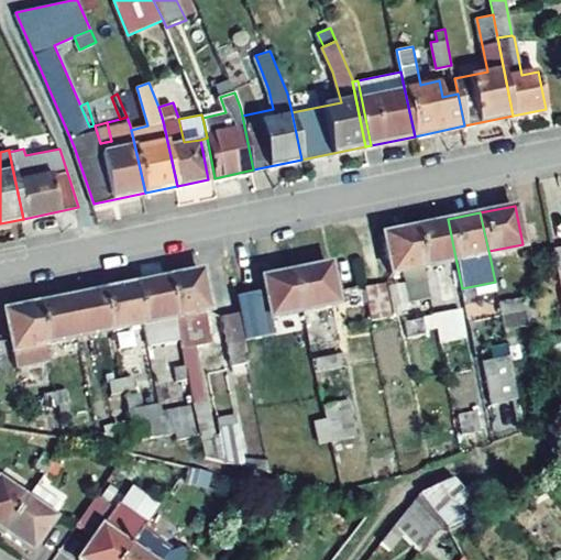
[(424,264),(455,257),(448,219),(416,226),(424,264)]
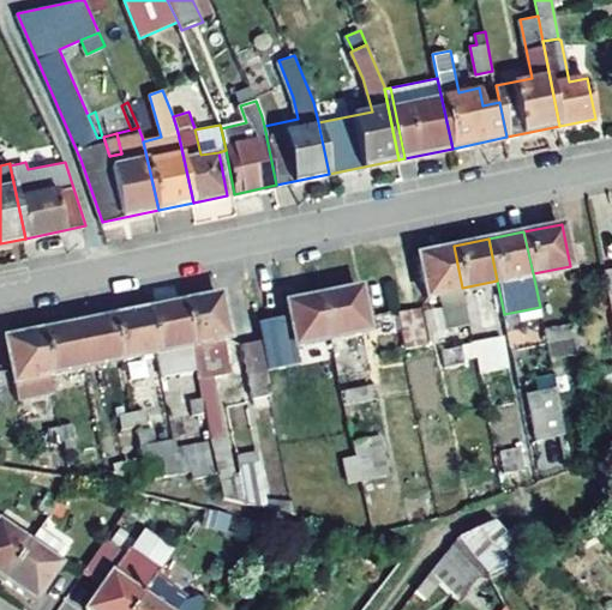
[(417,254),(425,296),(438,294),(445,327),(469,321),(462,288),(454,246),(417,254)]
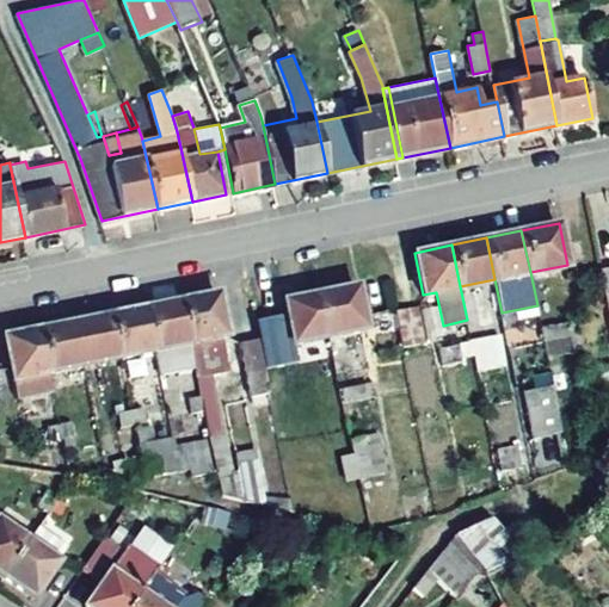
[(330,335),(367,328),(357,285),(321,293),(330,335)]
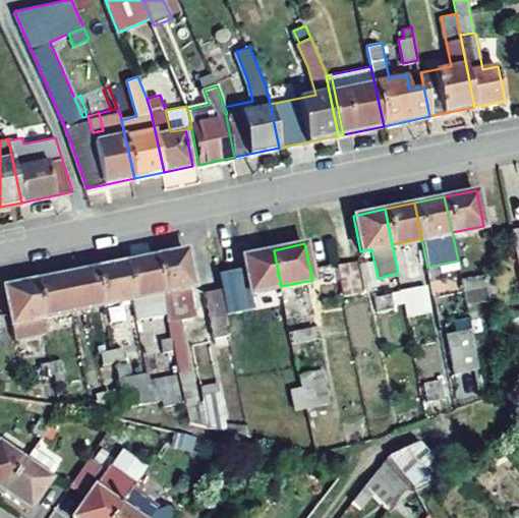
[(190,286),(192,285),(185,249),(155,255),(167,312),(172,336),(174,348),(179,373),(190,370),(179,320),(196,315),(190,286)]
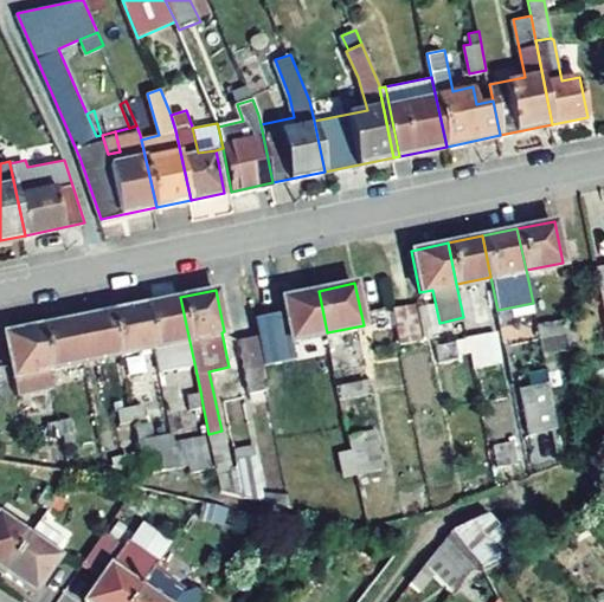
[(291,341),(327,332),(319,291),(282,298),(291,341)]
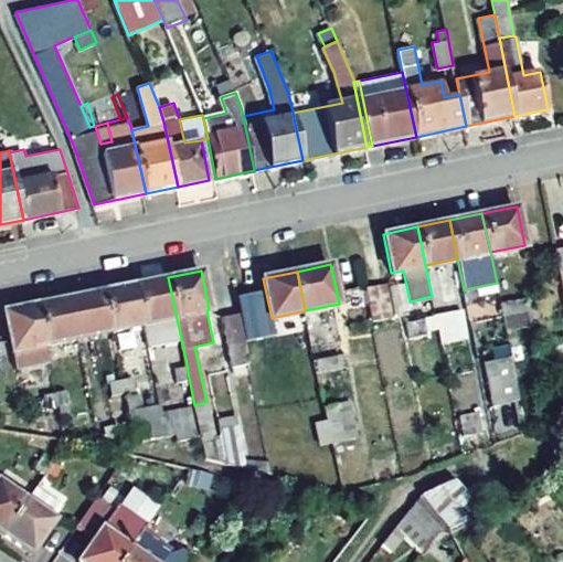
[(168,277),(136,284),(144,324),(148,346),(181,339),(168,277)]
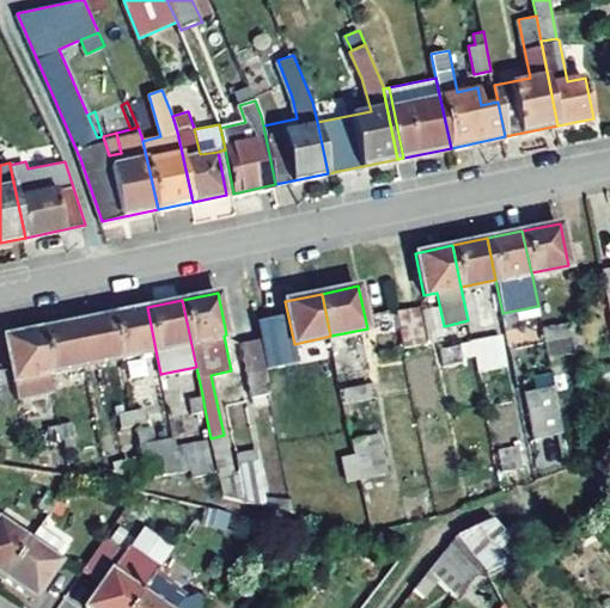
[(404,344),(426,341),(419,306),(397,309),(404,344)]
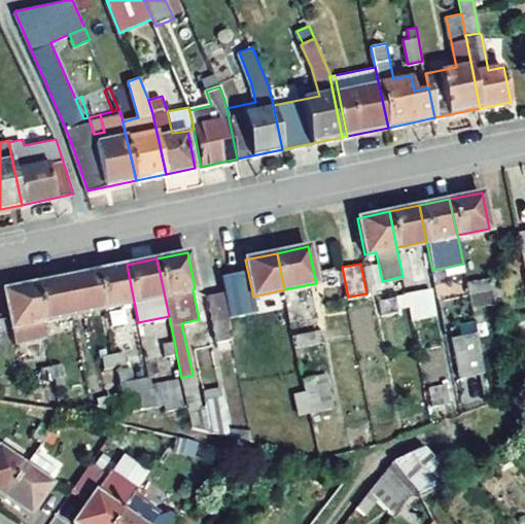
[(127,265),(96,272),(103,308),(134,302),(127,265)]
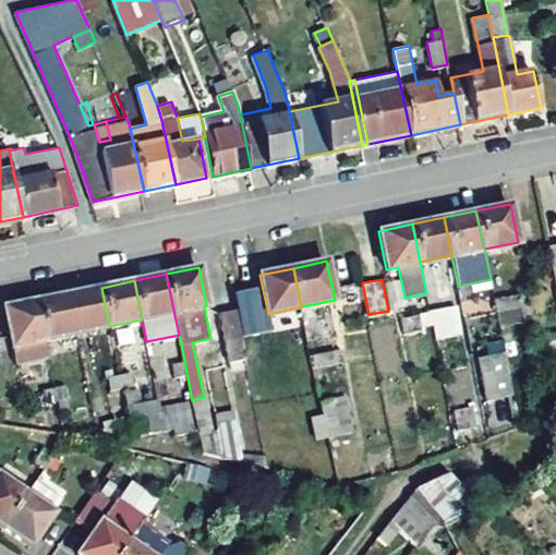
[(77,333),(109,326),(101,288),(70,294),(77,333)]
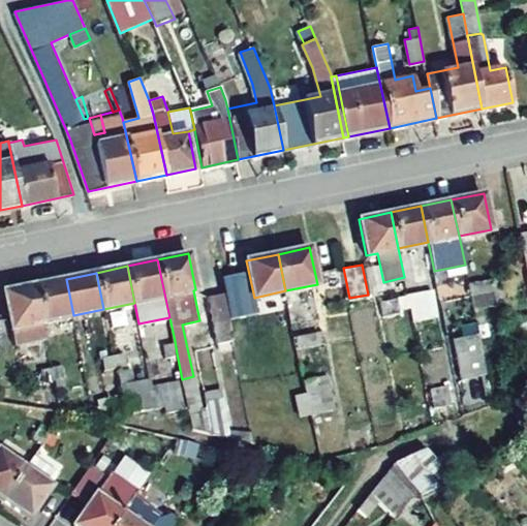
[(468,283),(477,325),(487,322),(483,306),(500,302),(499,297),(503,296),(502,287),(499,287),(497,277),(468,283)]
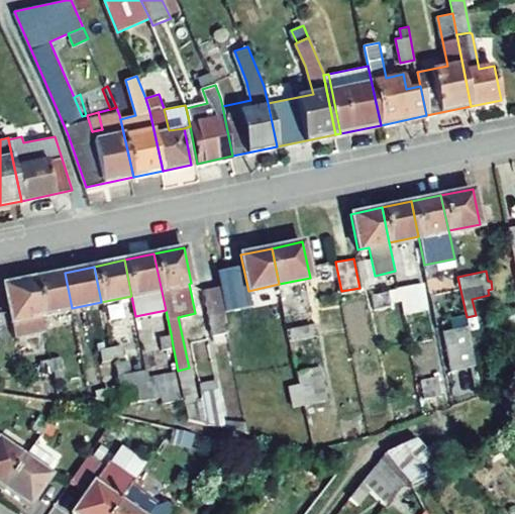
[(42,314),(72,308),(65,273),(35,279),(42,314)]
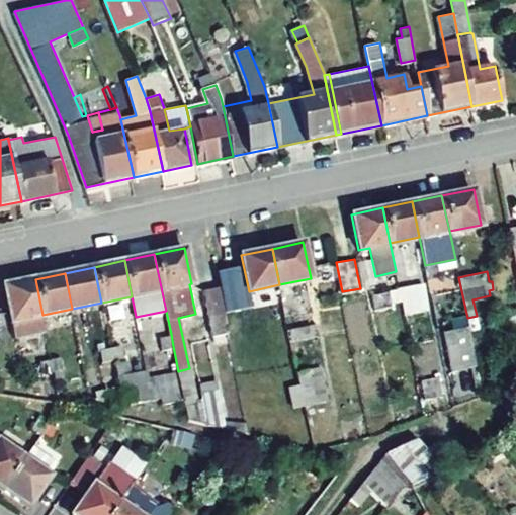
[(14,337),(46,330),(43,315),(35,279),(4,285),(14,337)]
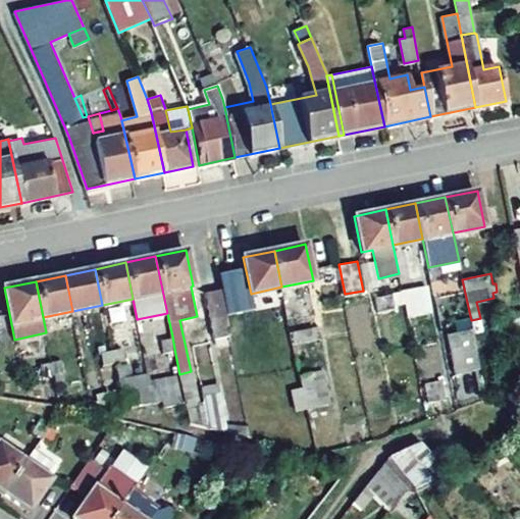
[(222,289),(227,316),(244,313),(238,284),(222,289)]
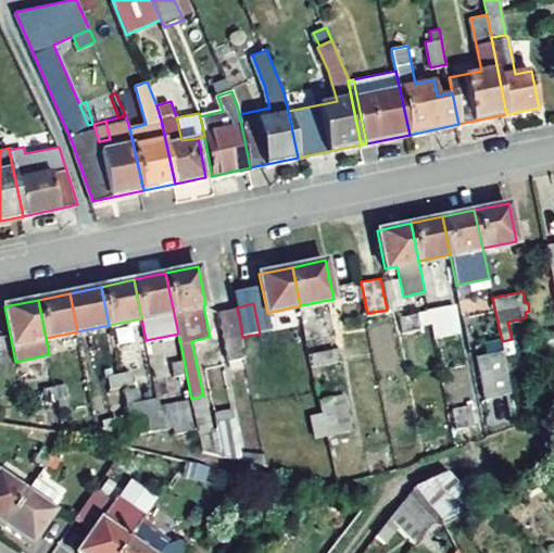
[(435,337),(462,331),(456,304),(428,310),(431,321),(435,337)]
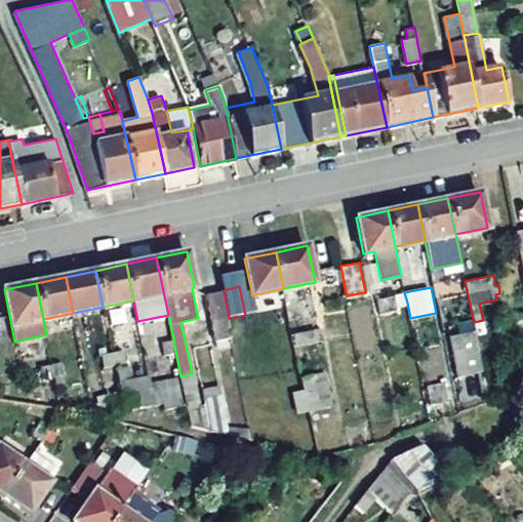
[(217,346),(234,342),(229,318),(224,290),(207,293),(217,346)]
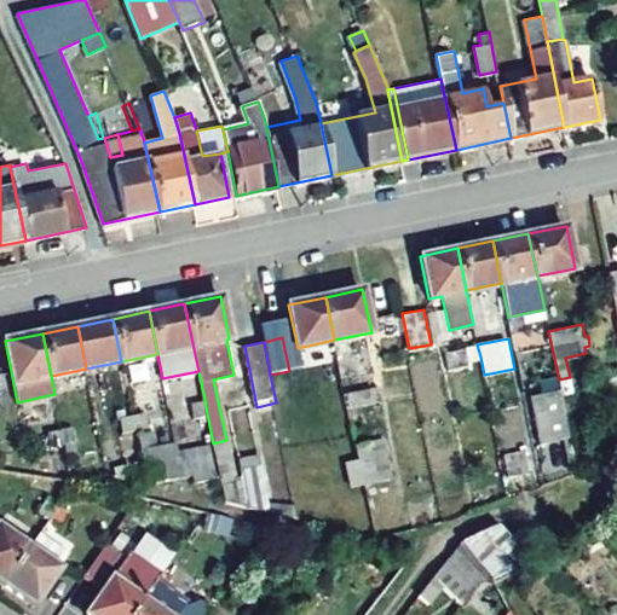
[(480,357),(477,344),(467,347),(468,359),(480,357)]
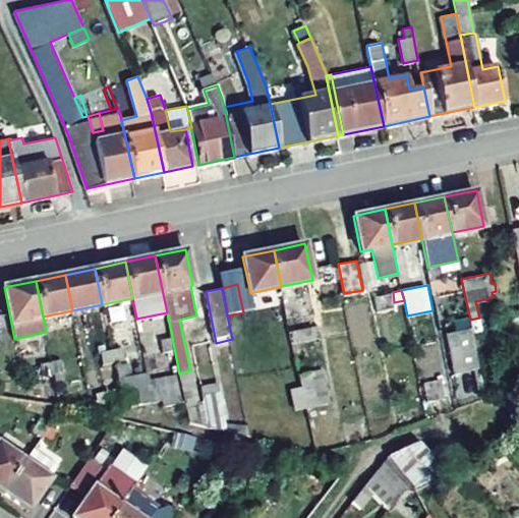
[(378,310),(395,307),(394,302),(393,292),(375,296),(378,310)]
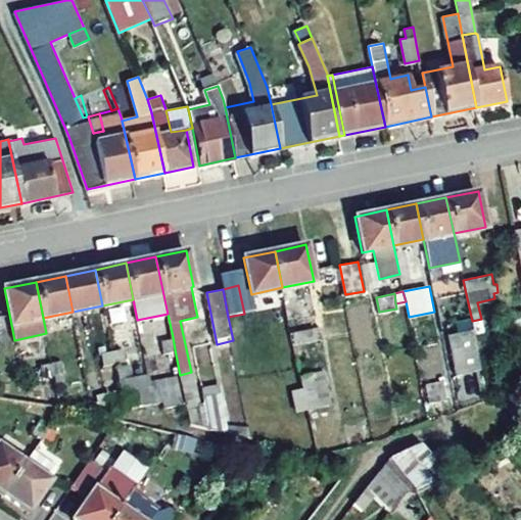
[(520,311),(510,314),(513,324),(520,322),(520,311)]
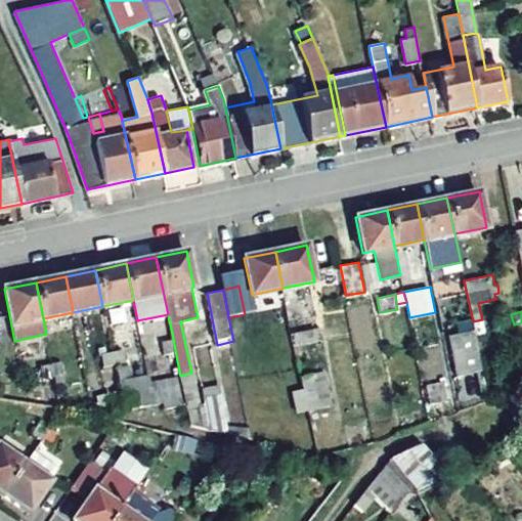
[(295,345),(298,359),(305,358),(316,355),(314,345),(307,346),(306,343),(318,340),(316,328),(292,333),(295,345)]
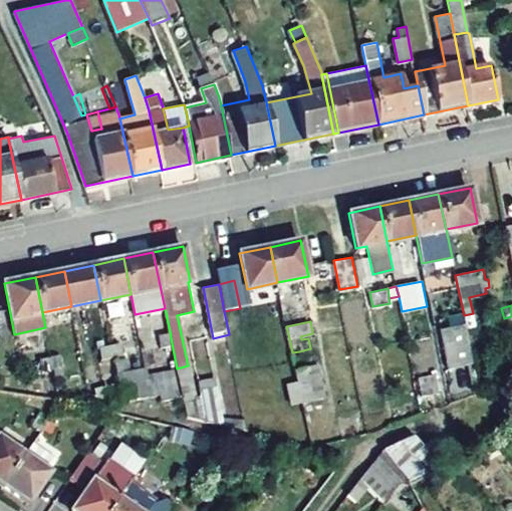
[(469,363),(473,362),(465,323),(441,328),(449,367),(469,363)]
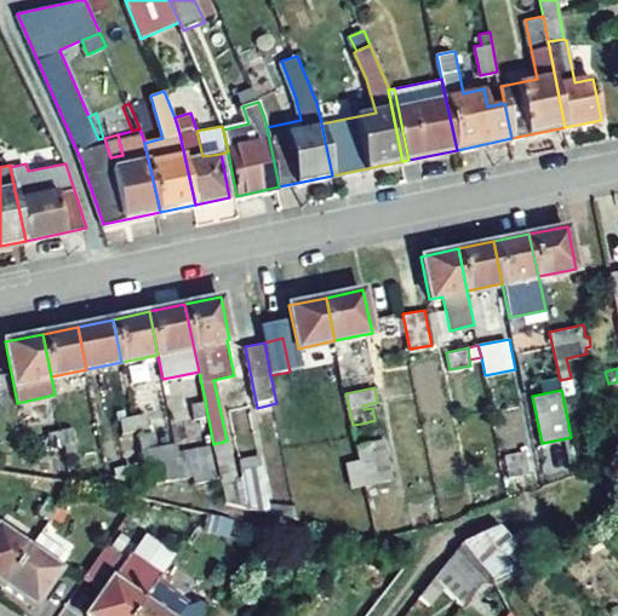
[(345,393),(313,399),(316,415),(349,408),(345,393)]
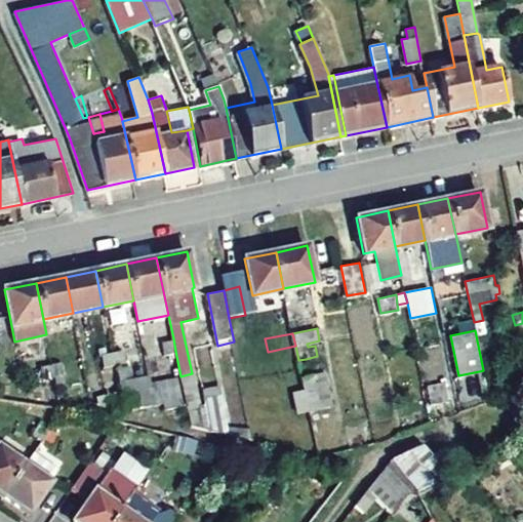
[(164,353),(175,351),(173,338),(161,340),(164,353)]
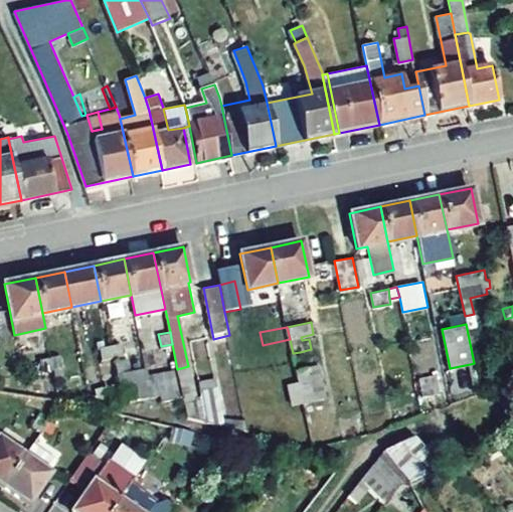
[(113,356),(124,354),(121,342),(110,344),(113,356)]
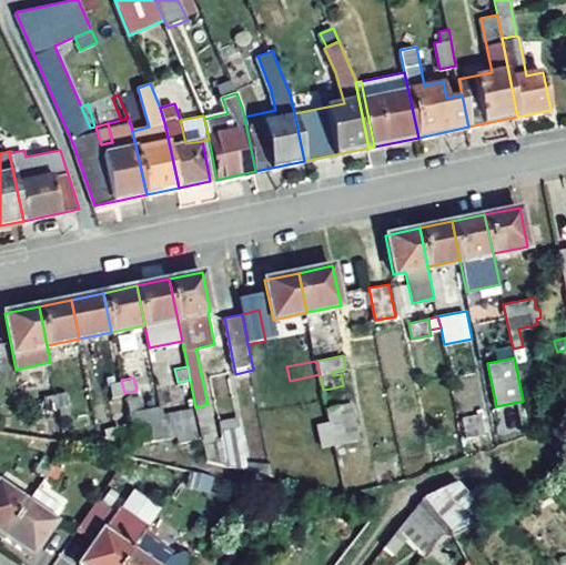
[(112,396),(124,393),(121,380),(109,382),(112,396)]
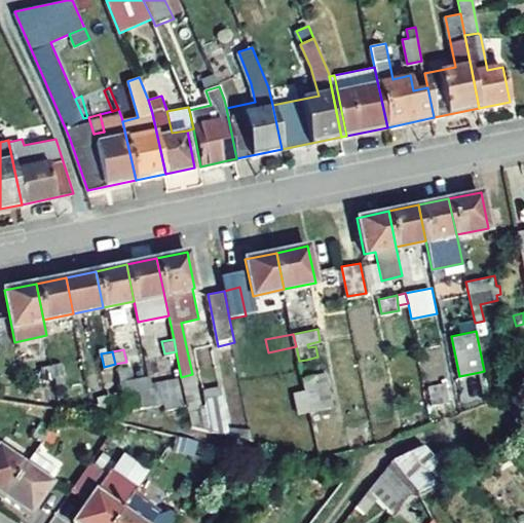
[(310,376),(306,360),(299,361),(302,377),(310,376)]
